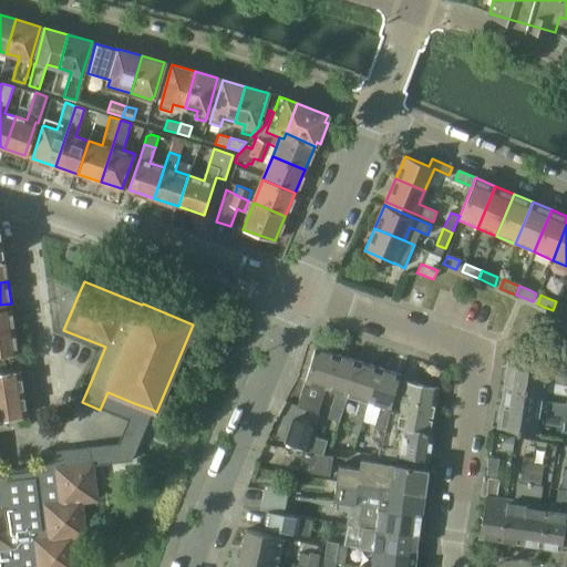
[(556,301),(553,310),(562,313),(566,316),(566,306),(565,306),(556,301)]
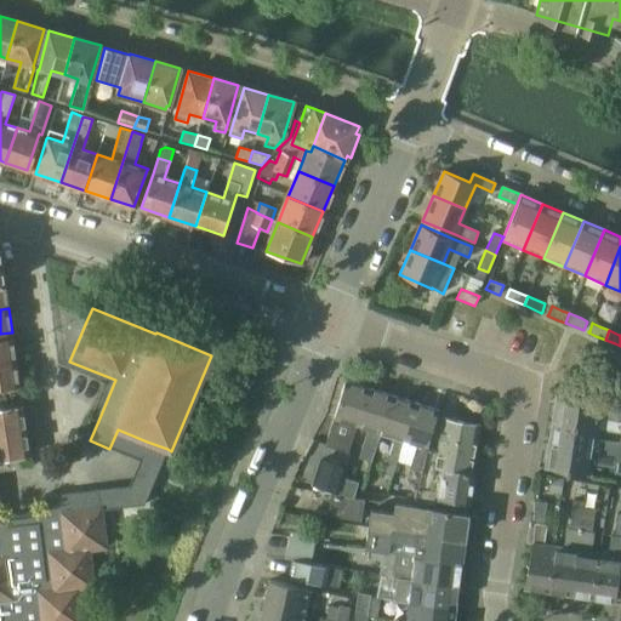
[(12,337),(0,339),(0,363),(16,362),(12,337)]
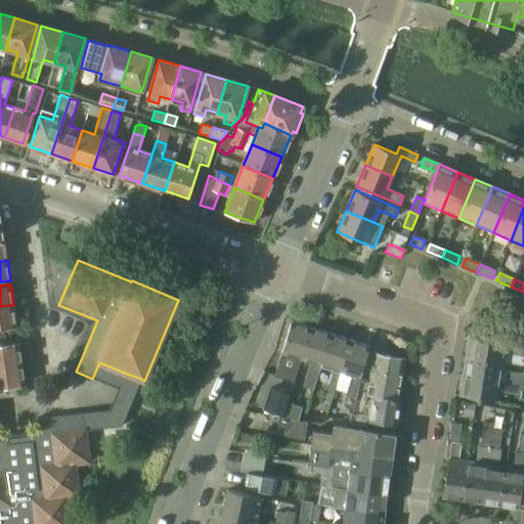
[(0,328),(16,325),(13,305),(0,306),(0,328)]
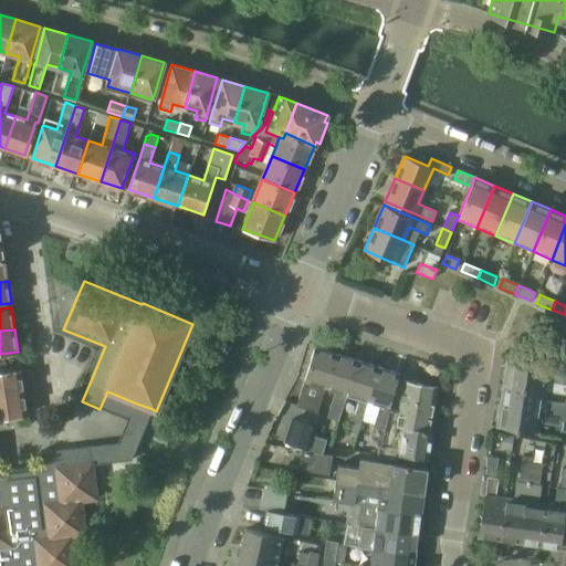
[(317,412),(324,392),(336,354),(315,348),(304,380),(296,406),(317,412)]
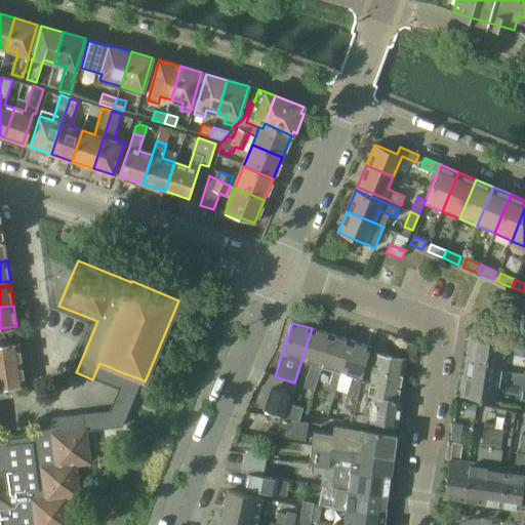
[(312,328),(303,359),(306,360),(312,362),(307,381),(305,388),(314,391),(322,365),(332,335),(312,328)]
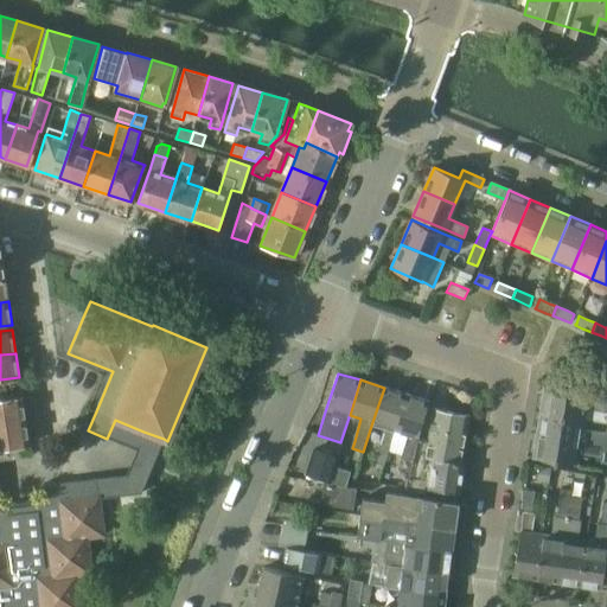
[(407,395),(384,388),(372,423),(384,427),(374,462),(384,466),(388,453),(395,429),(396,430),(407,395)]
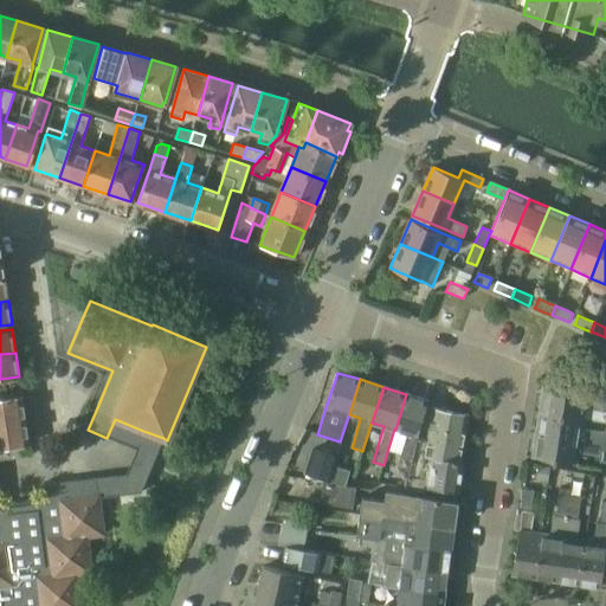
[(542,398),(540,412),(580,419),(605,423),(605,399),(546,389),(545,399),(542,398)]
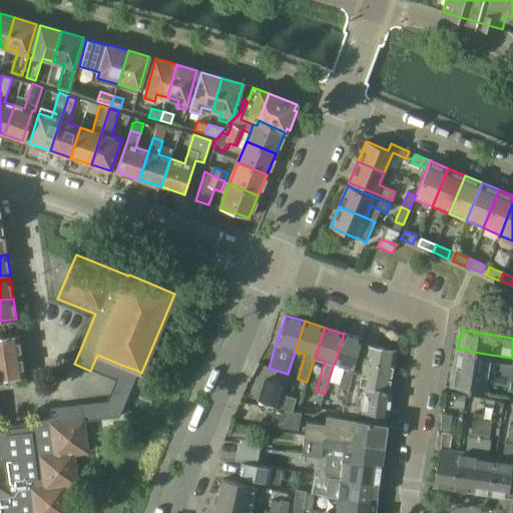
[(345,367),(339,386),(347,389),(349,385),(363,340),(344,334),(335,364),(345,367)]
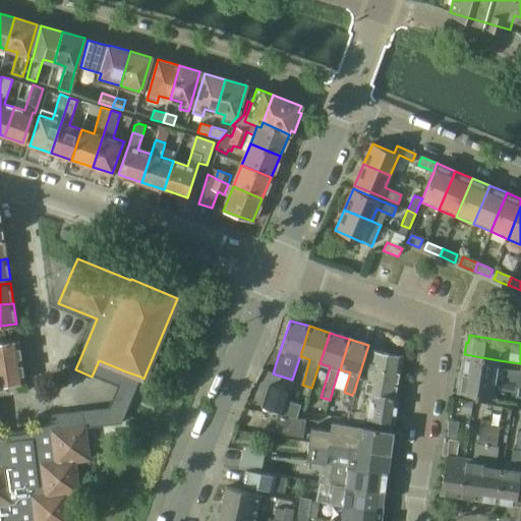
[(0,387),(23,384),(23,382),(23,381),(22,380),(20,361),(18,341),(0,343),(0,387)]
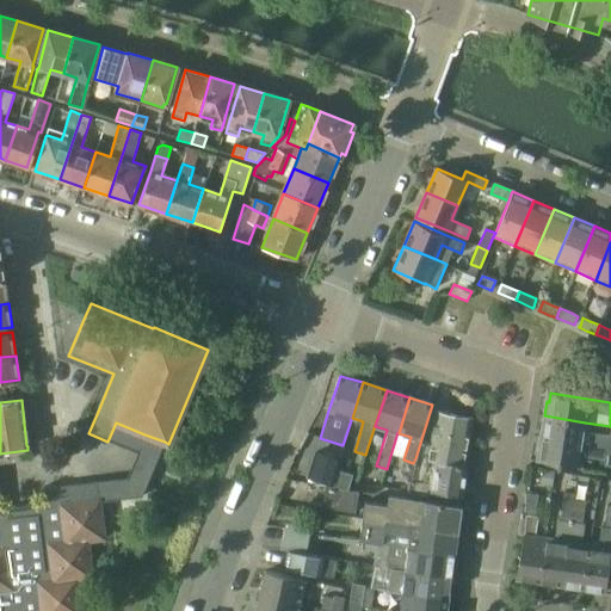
[(413,463),(409,480),(424,482),(425,473),(426,473),(427,460),(467,467),(467,466),(464,466),(473,418),(437,412),(431,445),(420,442),(415,458),(413,463)]
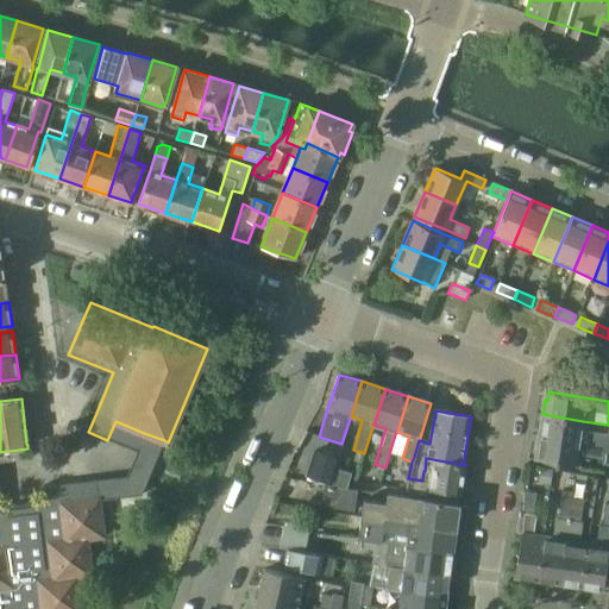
[(542,414),(540,428),(542,429),(541,437),(608,447),(608,428),(607,432),(582,428),(583,421),(542,414)]
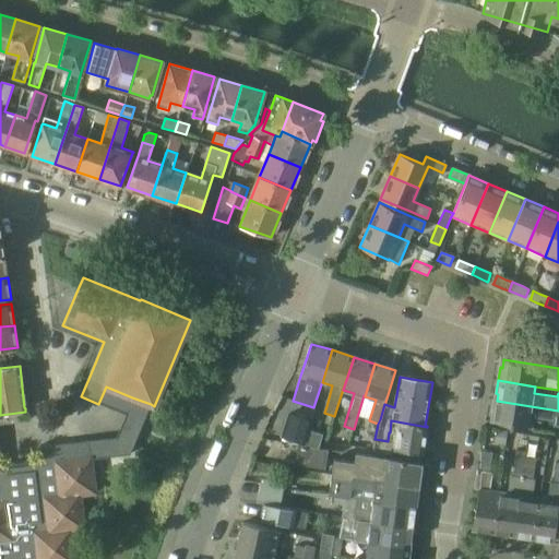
[(494,408),(491,421),(528,428),(530,417),(554,421),(552,426),(558,427),(558,411),(497,401),(496,408),(494,408)]
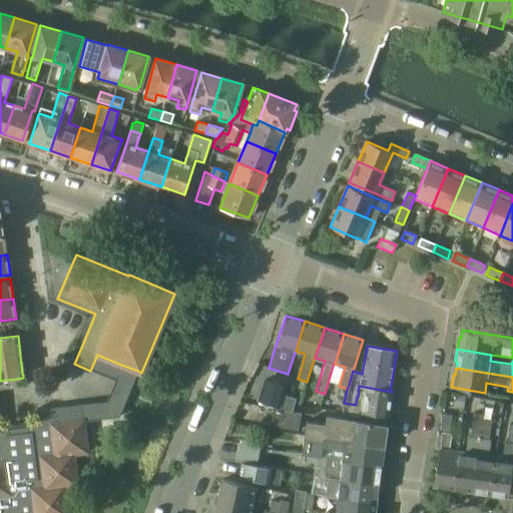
[(286,387),(265,380),(258,401),(269,404),(279,407),(281,403),(286,387)]
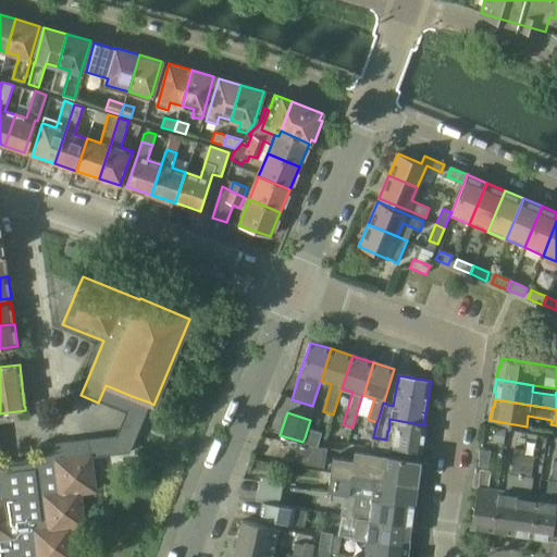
[(373,437),(370,447),(390,452),(390,446),(421,450),(425,425),(390,419),(388,431),(387,431),(386,440),(373,437)]
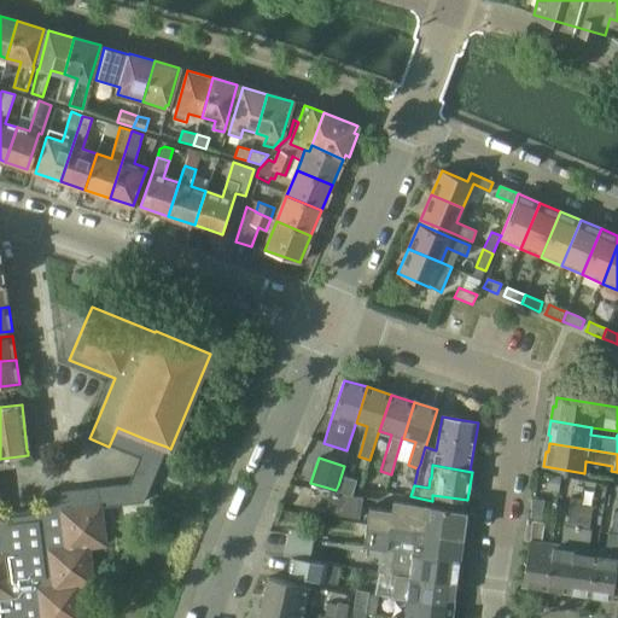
[(546,489),(558,491),(560,478),(548,476),(546,489)]
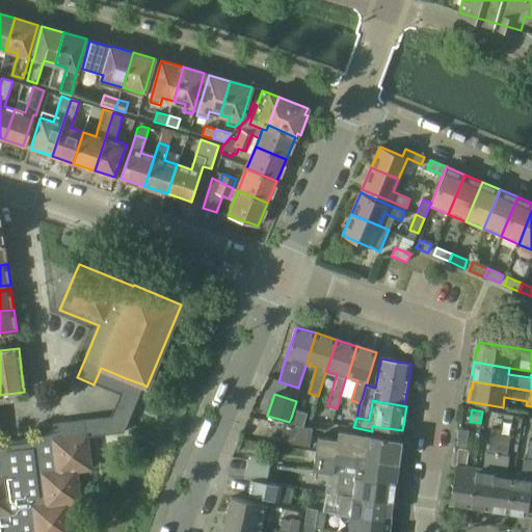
[(90,468),(84,419),(36,425),(38,441),(27,442),(27,437),(11,440),(11,444),(0,445),(0,531),(70,531),(67,503),(79,502),(76,470),(90,468)]
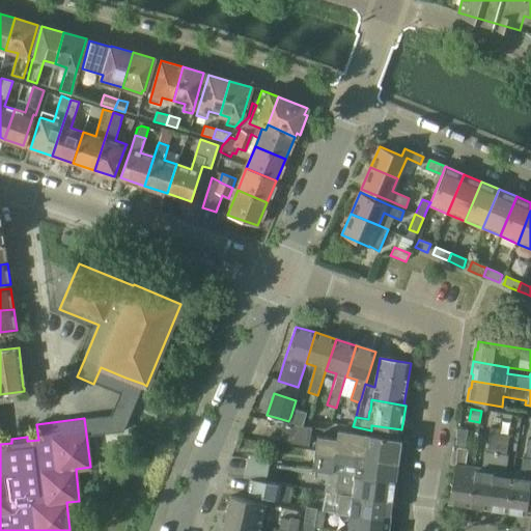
[(312,427),(288,423),(282,422),(280,441),(309,446),(312,427)]
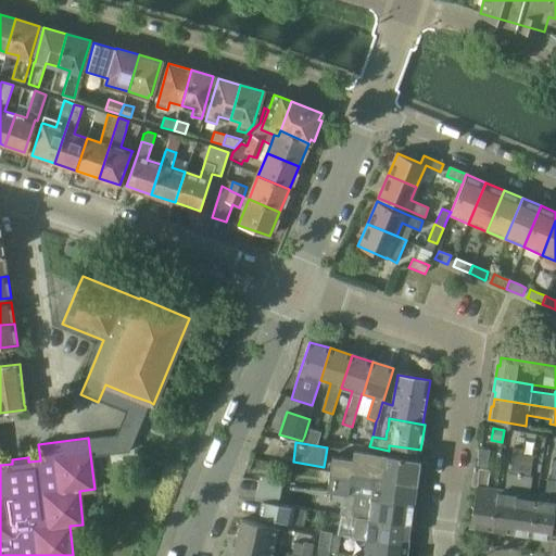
[(478,450),(475,467),(487,469),(489,450),(478,450)]
